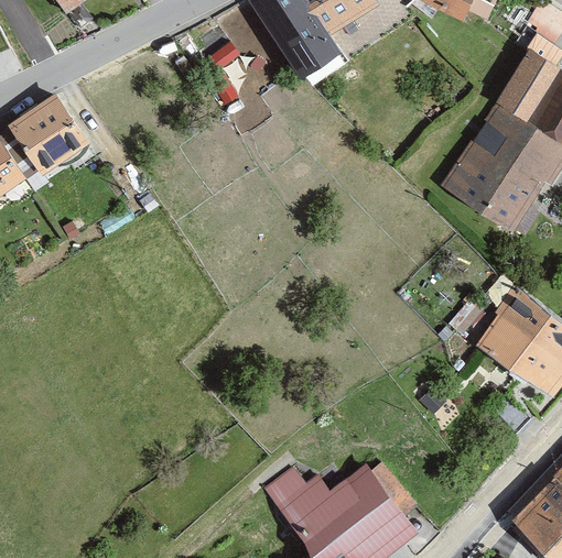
[(56,0),(68,14),(87,0),(56,0)]
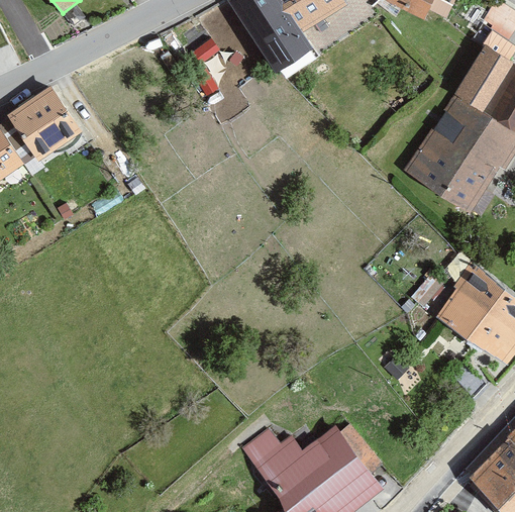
[(228,0),(276,70),(312,44),(302,29),(347,3),(344,0),(228,0)]
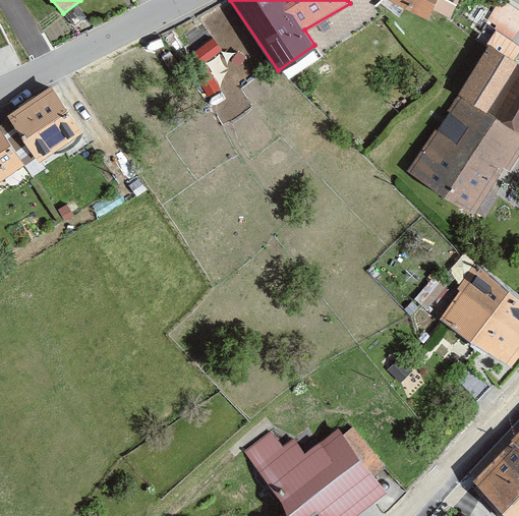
[(386,0),(427,18),(429,12),(450,20),(458,0),(386,0)]
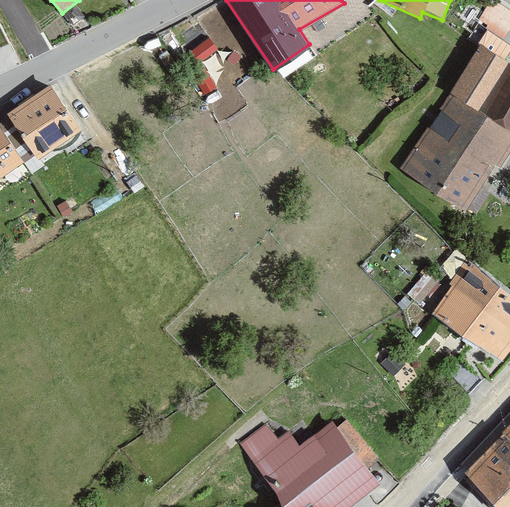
[(509,28),(509,14),(489,4),(478,23),(504,38),(509,28)]
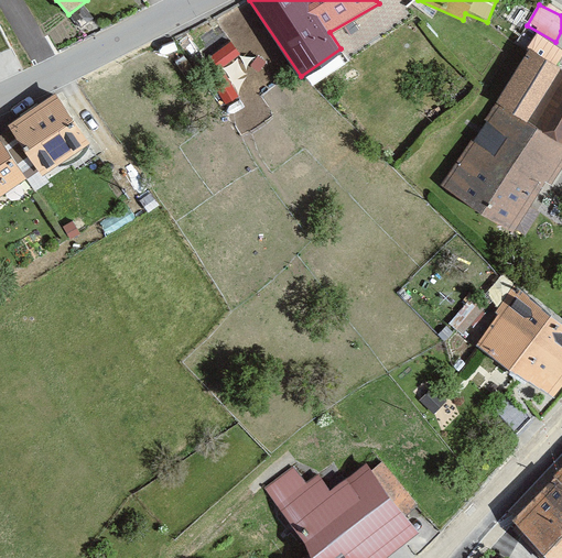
[(561,51),(561,50),(537,34),(496,98),(498,99),(528,118),(560,65),(555,62),(561,51)]
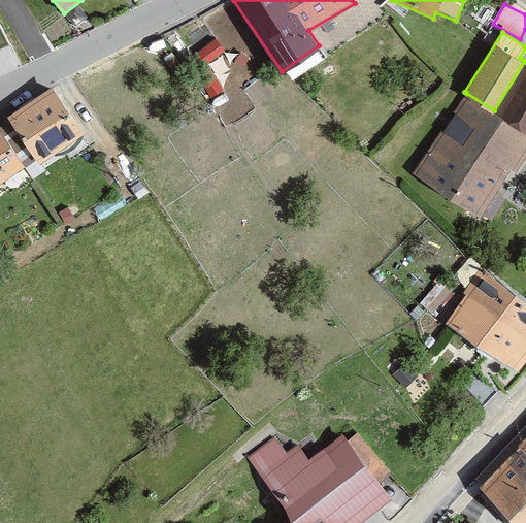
[(525,82),(504,117),(525,129),(525,82)]
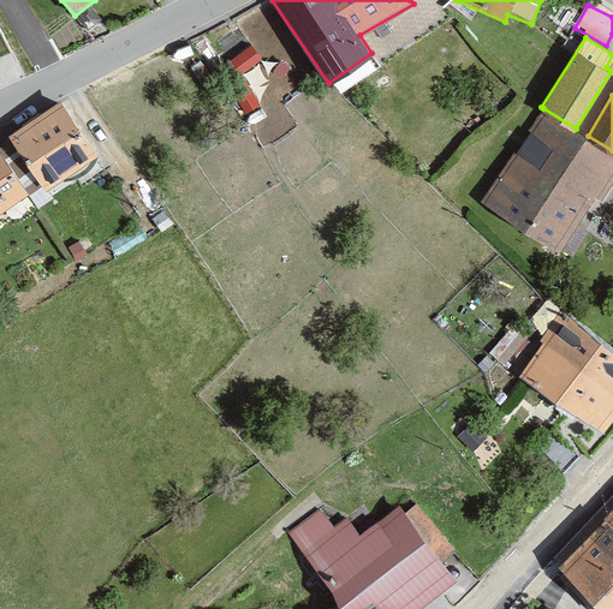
[(59,102),(7,137),(43,189),(96,154),(59,102)]
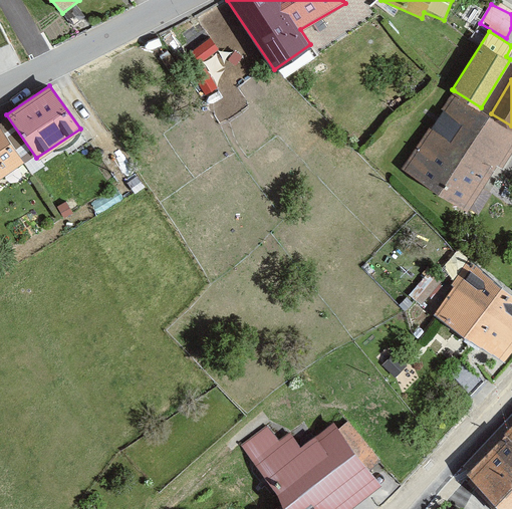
[(481,107),(454,90),(404,173),(467,211),(495,165),(501,169),(511,151),(511,125),(491,113),(481,107)]
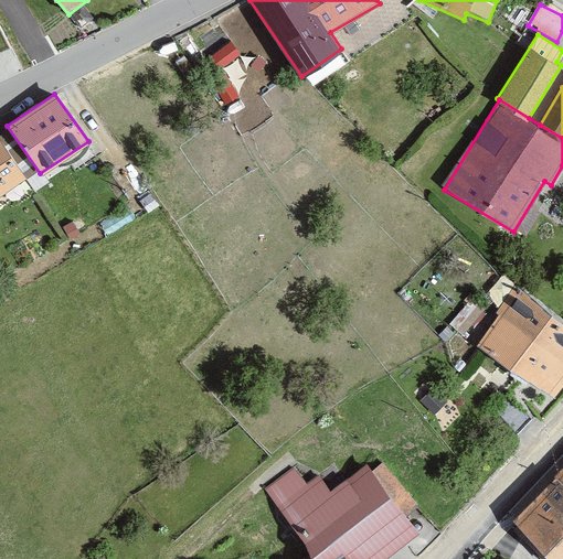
[(0,193),(25,176),(0,140),(0,193)]
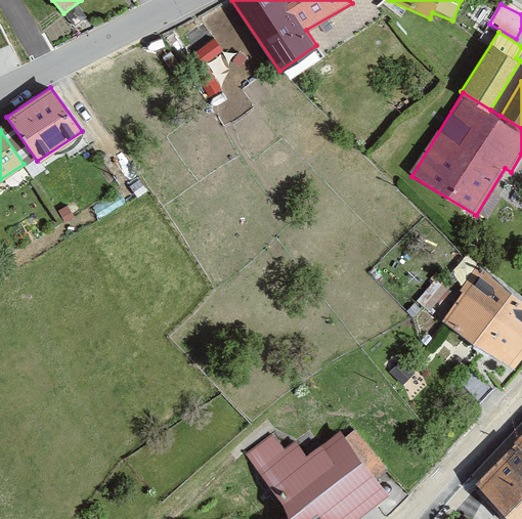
[(462,293),(441,320),(513,370),(521,357),(521,300),(478,266),(459,291),(462,293)]
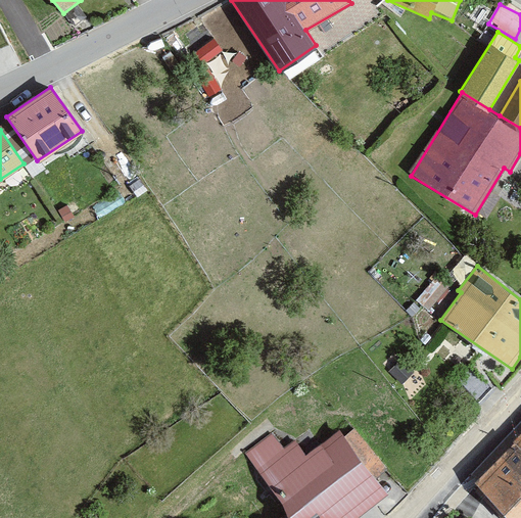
[(476,407),(490,393),(468,370),(454,385),(476,407)]
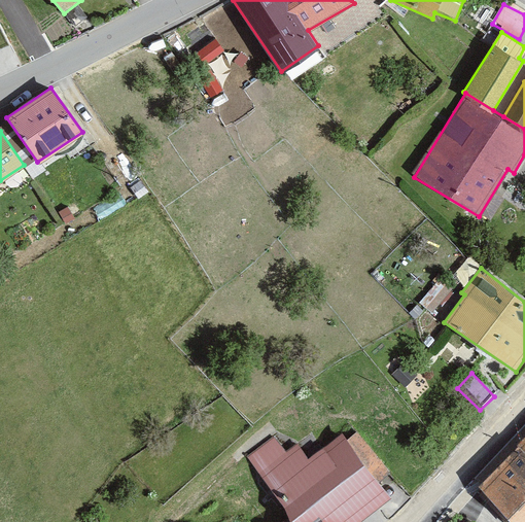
[(524,521),(524,433),(479,485),(516,521),(524,521)]
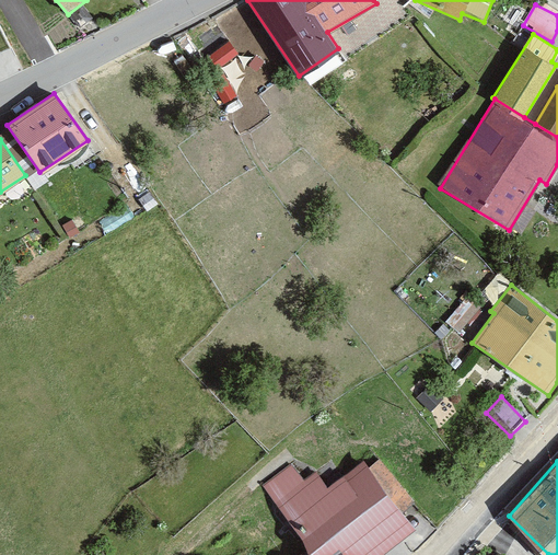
[(306,550),(299,554),(381,554),(415,529),(402,511),(413,504),(378,462),(369,469),(362,462),(326,489),(315,476),(303,484),(290,470),(263,490),(306,550)]
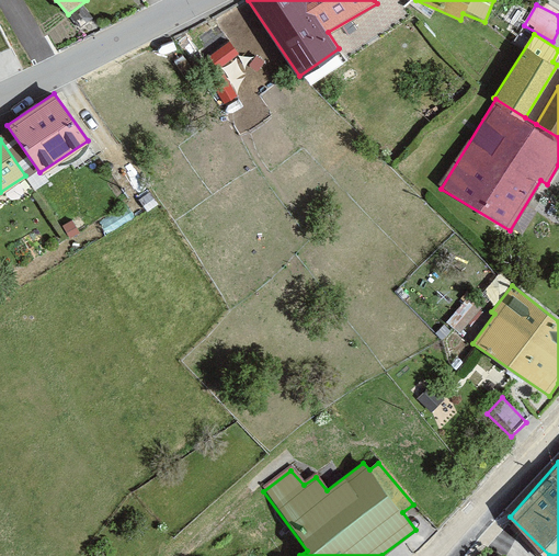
All buildings are outlined.
